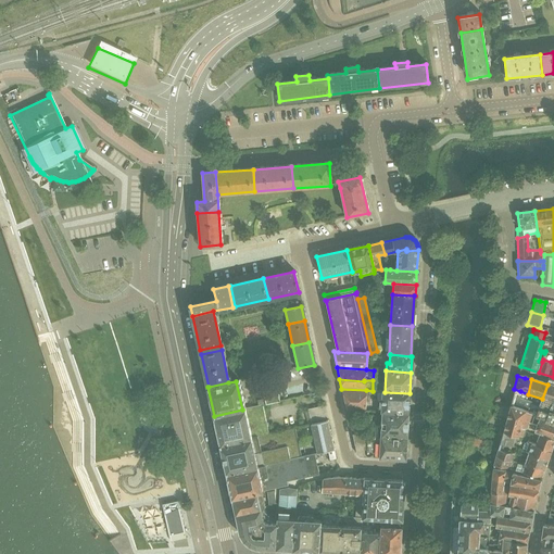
[(553,386),(548,385),(542,399),(553,403),(553,386)]
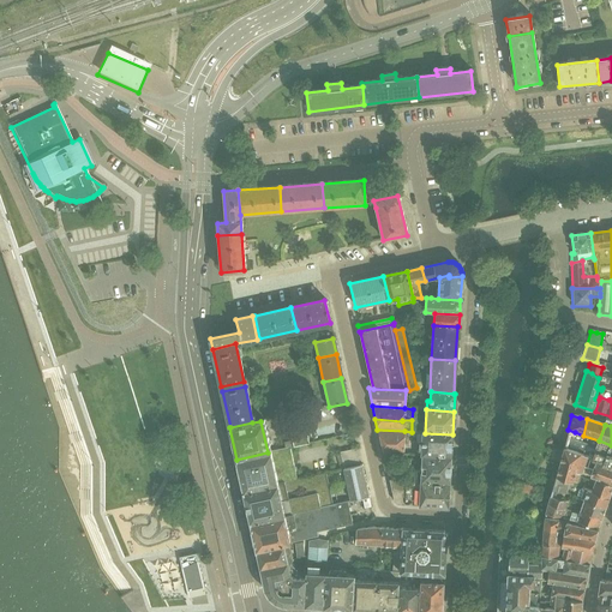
[(405,431),(403,431),(377,430),(382,455),(383,455),(391,455),(403,456),(405,431)]
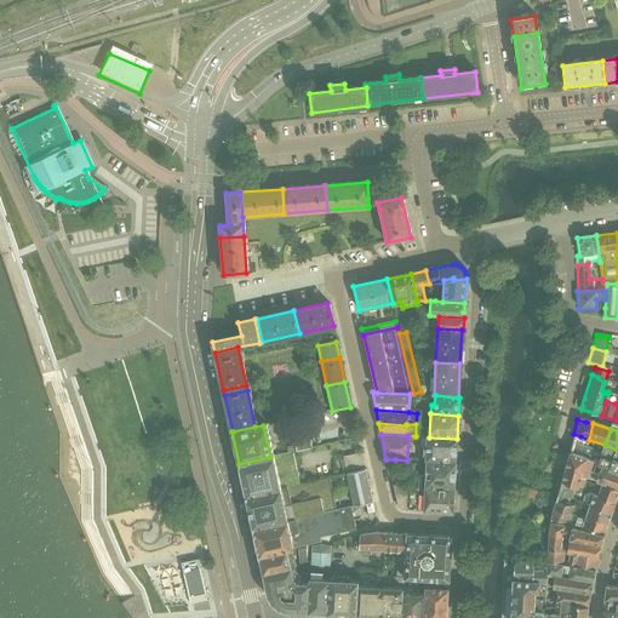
[(573,434),(571,444),(585,448),(587,445),(605,451),(602,458),(610,461),(611,459),(617,461),(617,450),(605,445),(589,440),(581,436),(573,434)]
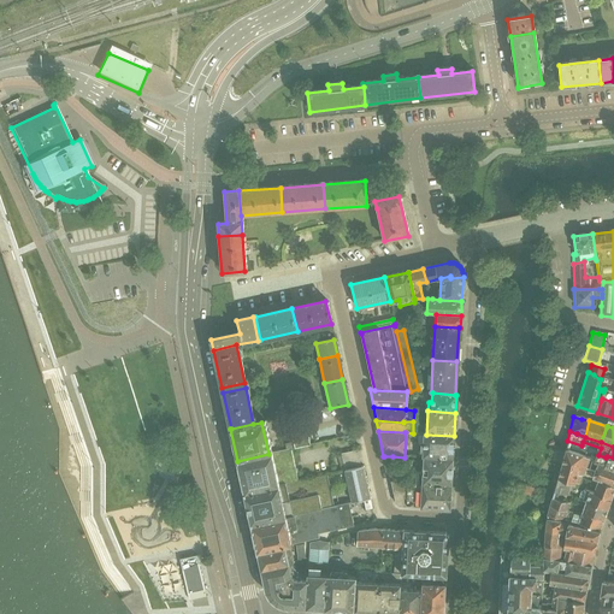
[(305,434),(290,437),(293,446),(293,449),(308,447),(307,443),(305,434)]
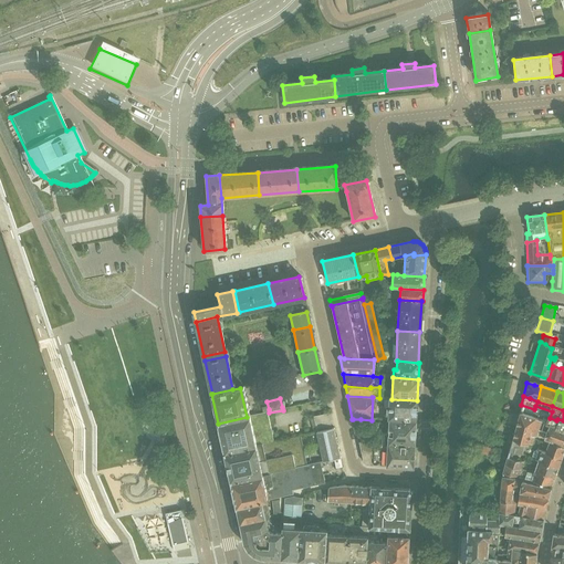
[(392,399),(383,398),(382,409),(388,410),(387,420),(388,420),(388,421),(415,423),(417,400),(392,399)]
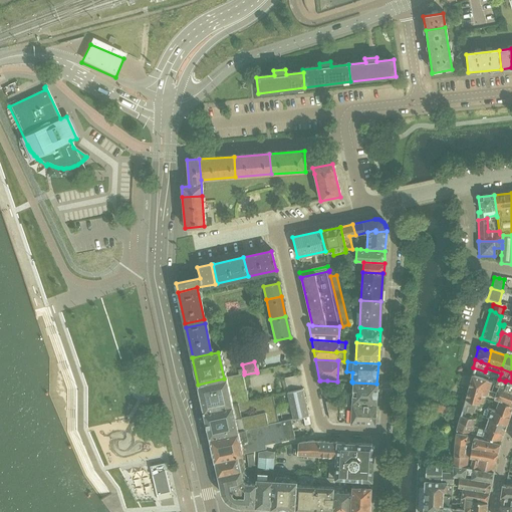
[(274,365),(275,372),(294,369),(293,362),(274,365)]
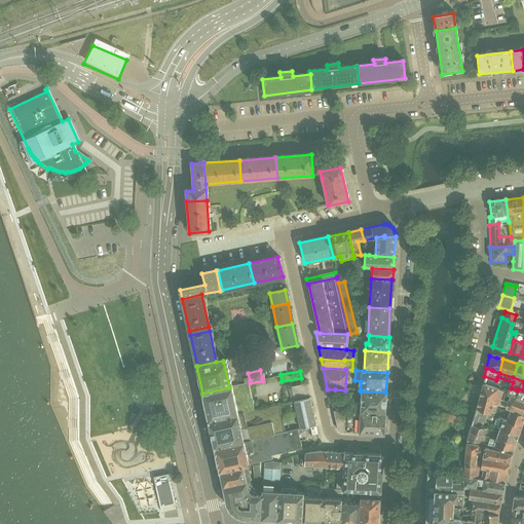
[(482,383),(523,399),(523,390),(518,389),(517,390),(511,388),(504,386),(499,385),(500,381),(496,380),(484,376),(482,383)]
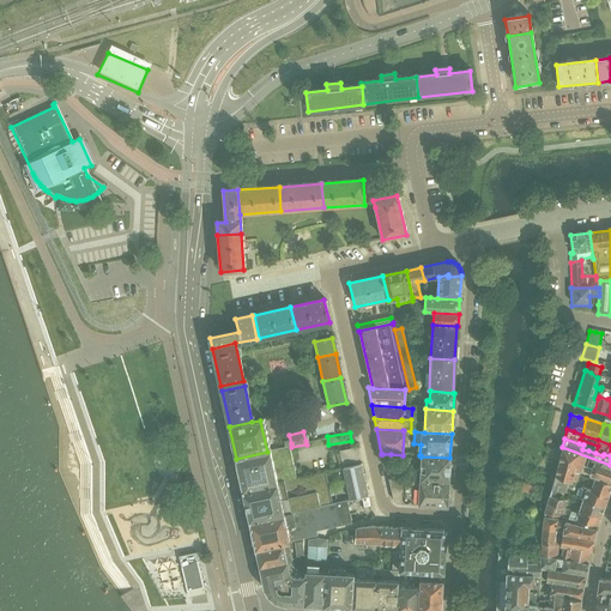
[(594,479),(610,484),(610,465),(562,447),(554,477),(574,484),(576,479),(573,478),(574,472),(594,478),(594,479)]
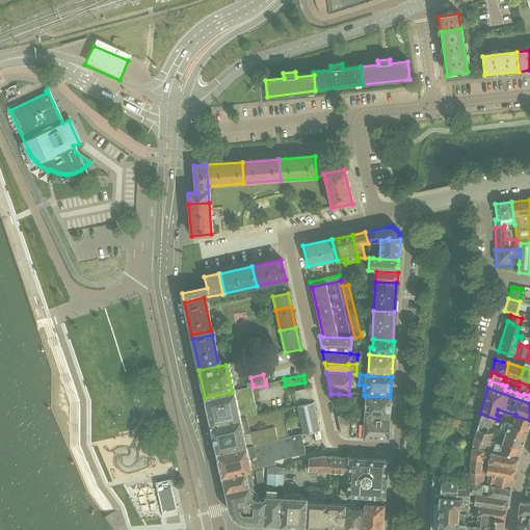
[(232,392),(205,398),(211,426),(256,416),(249,389),(232,393),(232,392)]
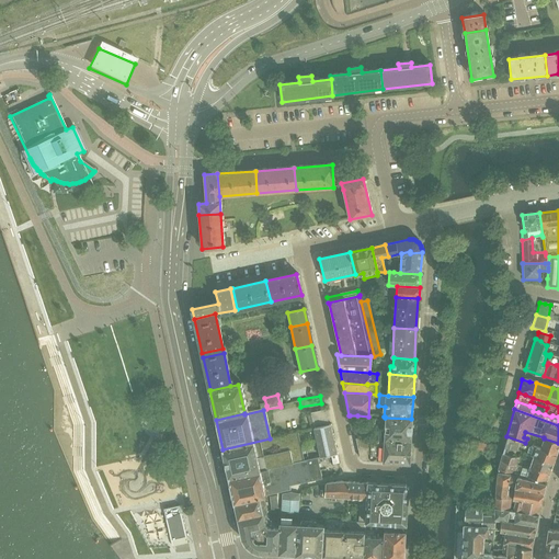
[(327,426),(323,411),(309,414),(314,429),(327,426)]
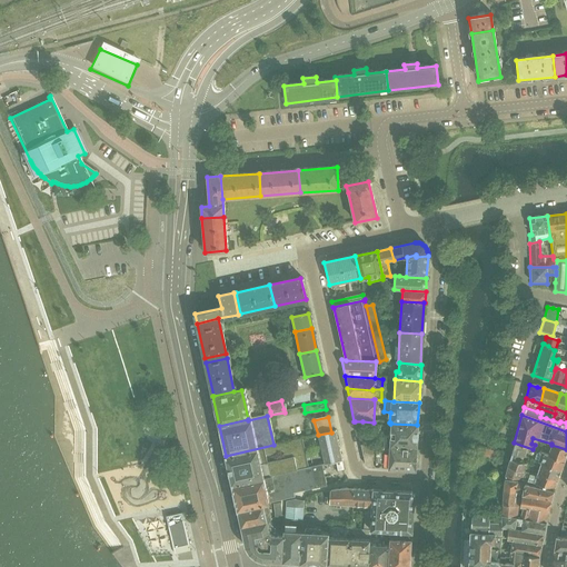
[(390,424),(389,447),(416,449),(417,425),(390,424)]
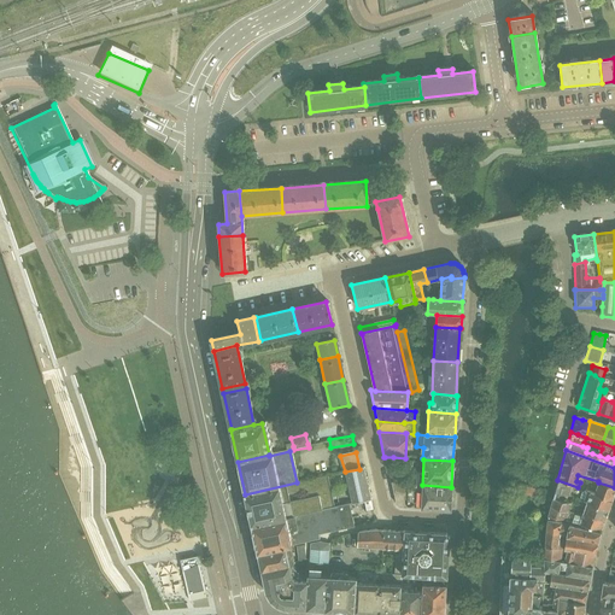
[(390,480),(397,479),(393,463),(386,464),(390,480)]
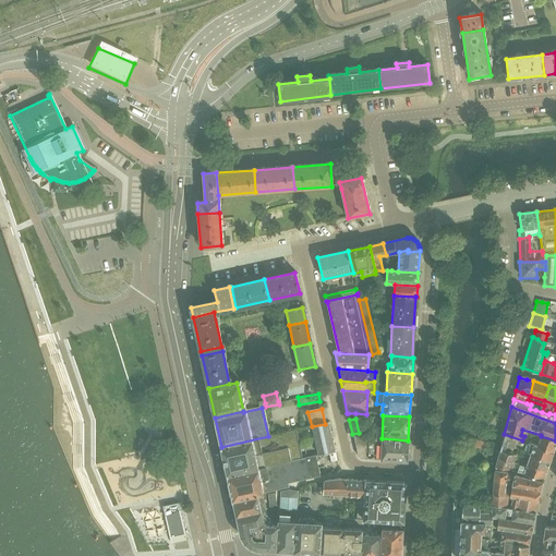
[(325,424),(312,426),(317,456),(328,455),(334,452),(328,423),(325,424)]
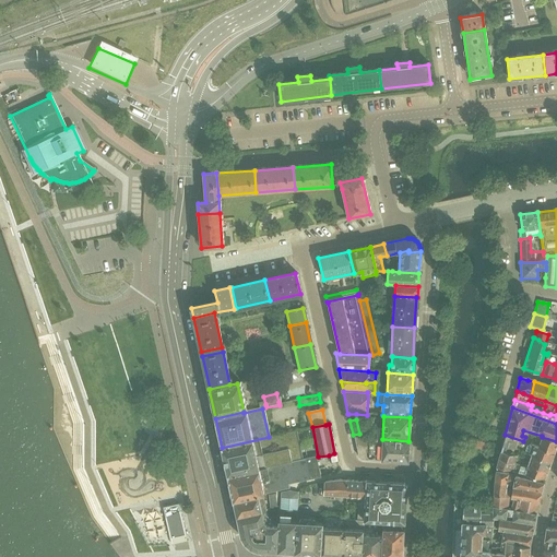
[(315,457),(299,460),(293,433),(269,437),(222,448),(228,476),(316,458),(315,457)]
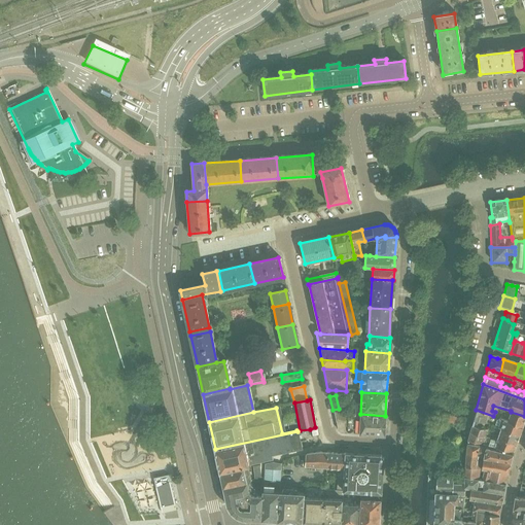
[(476,410),(475,416),(486,419),(488,414),(481,411),(476,410)]
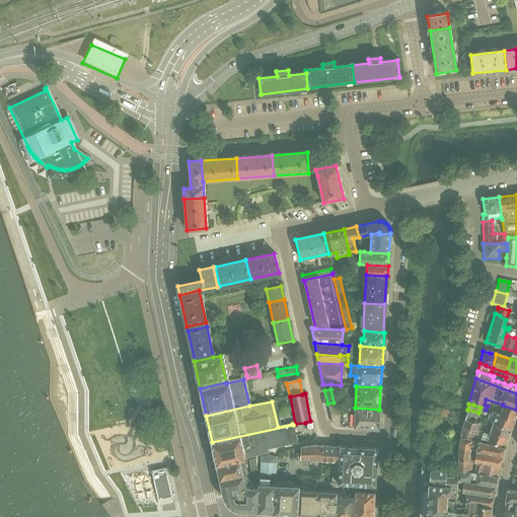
[(355,408),(327,405),(331,424),(333,425),(333,426),(335,427),(337,427),(378,430),(379,410),(355,408)]
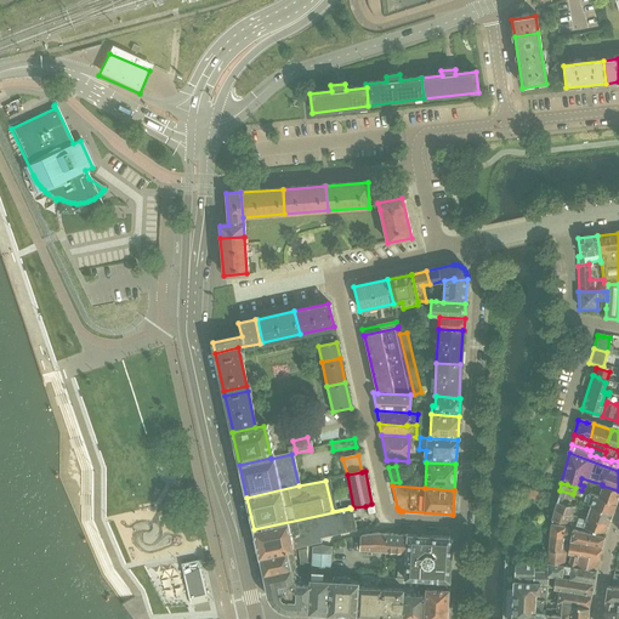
[(597,498),(614,505),(618,493),(618,490),(602,486),(597,498)]
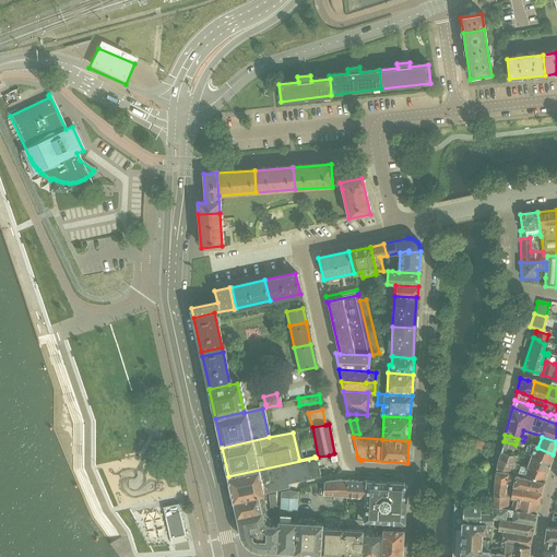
[(516,445),(504,441),(501,447),(514,450),(516,445)]
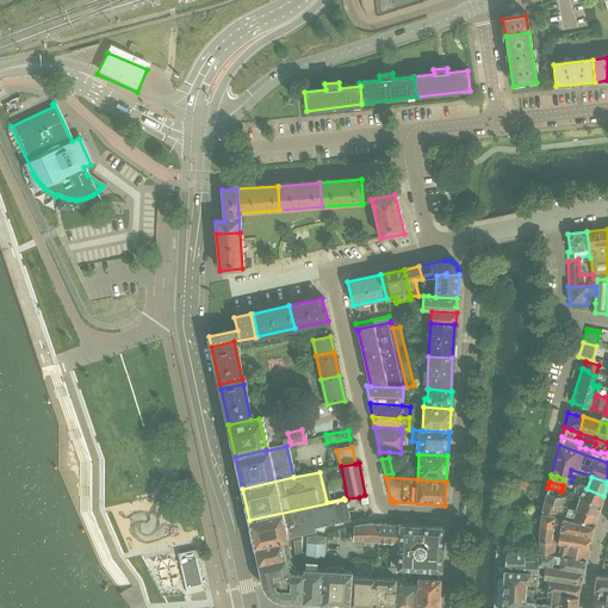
[(519,483),(517,490),(529,494),(531,486),(519,483)]
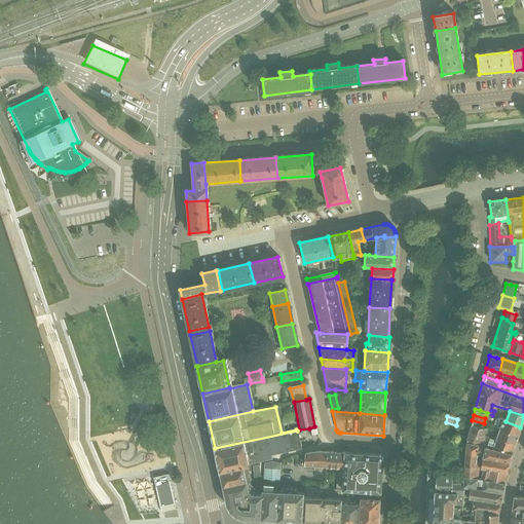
[(520,427),(506,421),(502,420),(501,423),(495,422),(493,427),(499,428),(518,435),(520,427)]
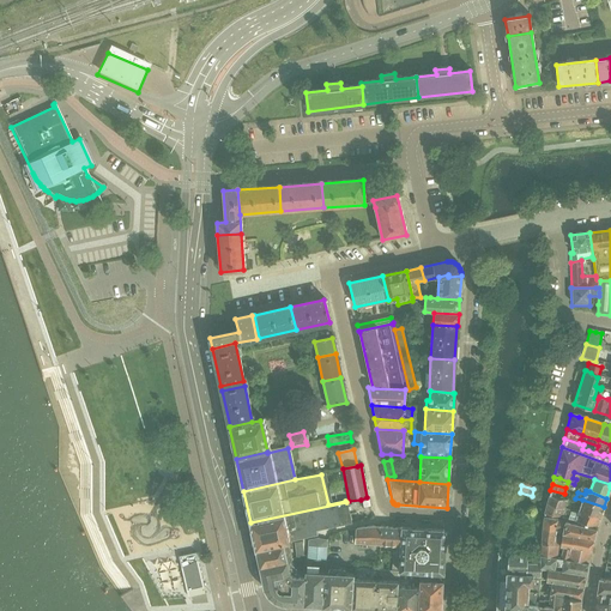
[(544,513),(543,516),(545,518),(545,515),(552,516),(558,518),(561,518),(564,508),(567,501),(549,495),(544,513)]
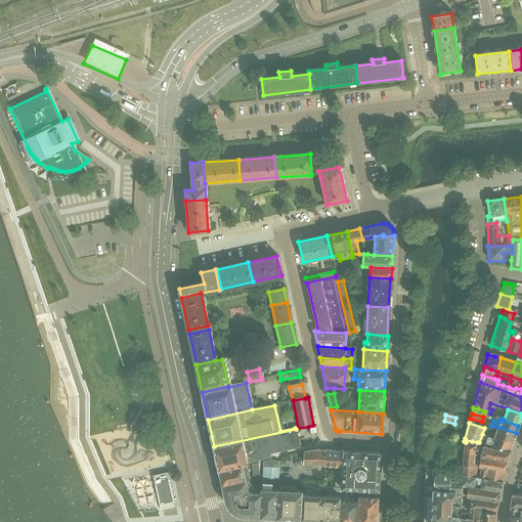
[(497,427),(493,436),(512,442),(516,433),(497,427)]
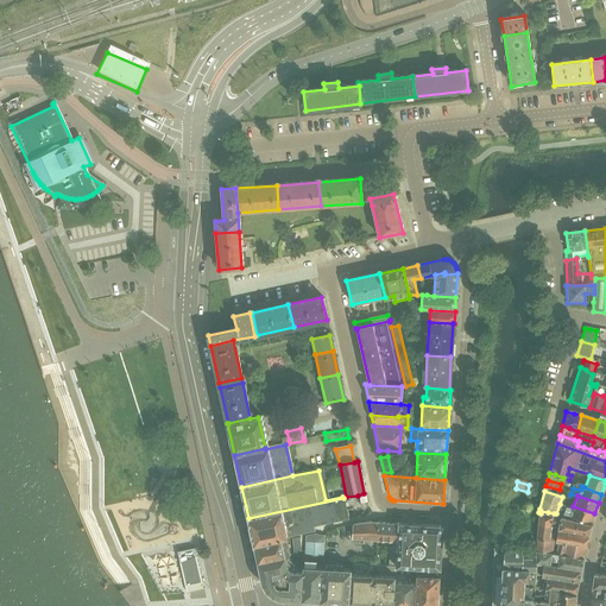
[(343,498),(248,518),(254,545),(265,543),(285,538),(314,532),(313,528),(336,522),(348,519),(343,498)]
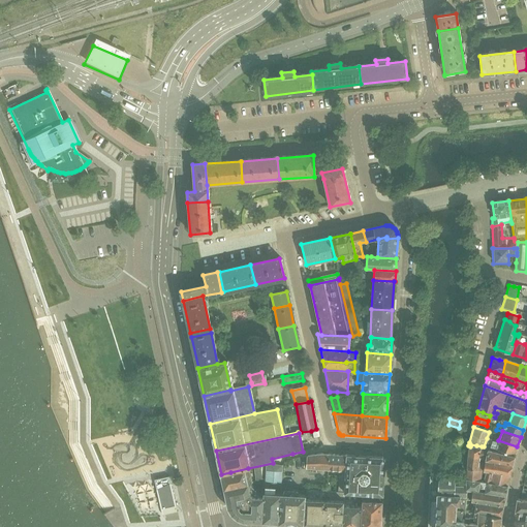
[(487,438),(484,446),(515,454),(517,446),(498,440),(498,441),(487,438)]
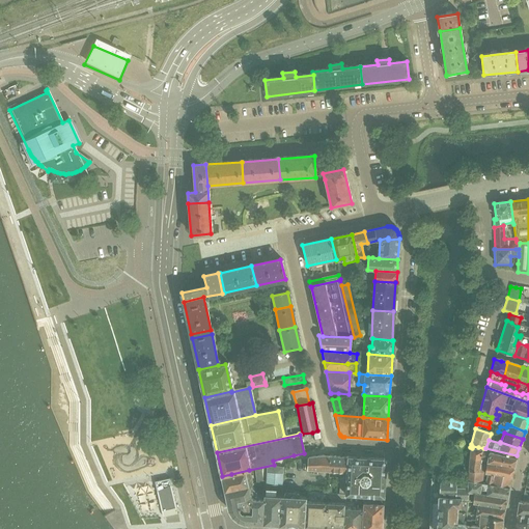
[(472,448),(470,447),(469,452),(469,458),(479,461),(480,449),(478,448),(472,448)]
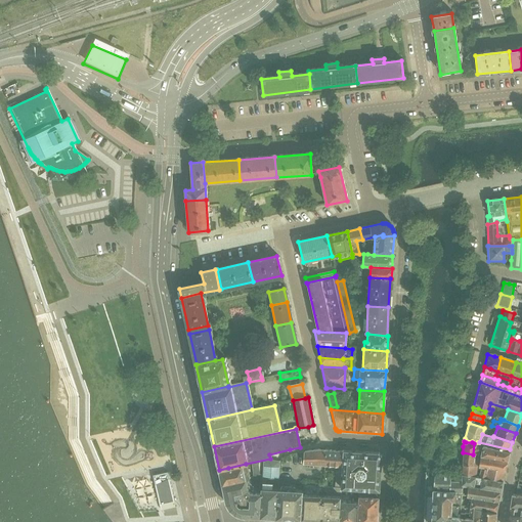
[(484,446),(474,443),(473,454),(471,466),(479,467),(481,457),(484,446)]
